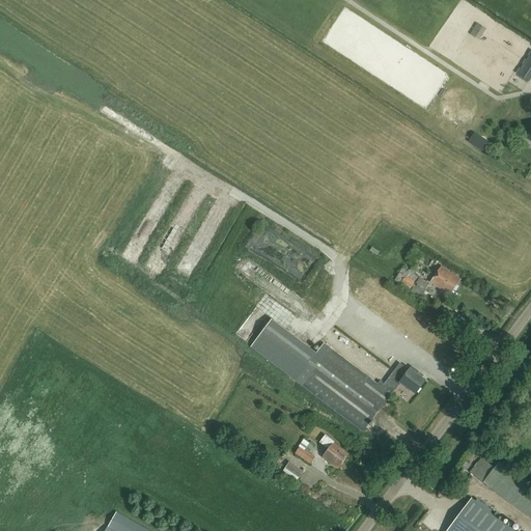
[(482,40),(491,26),(479,20),(472,34),(482,40)]
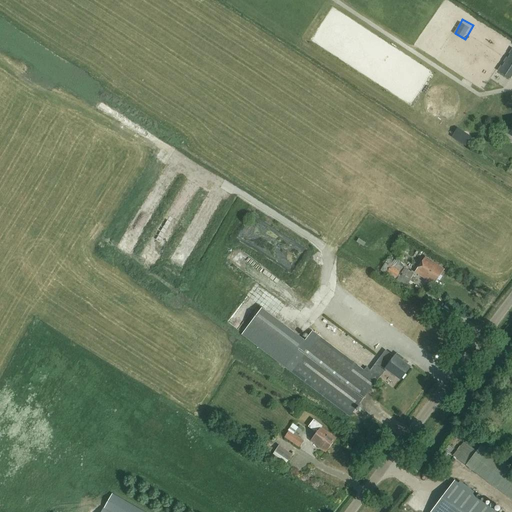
[(438,136),(443,132),(437,126),(433,131),(438,136)]
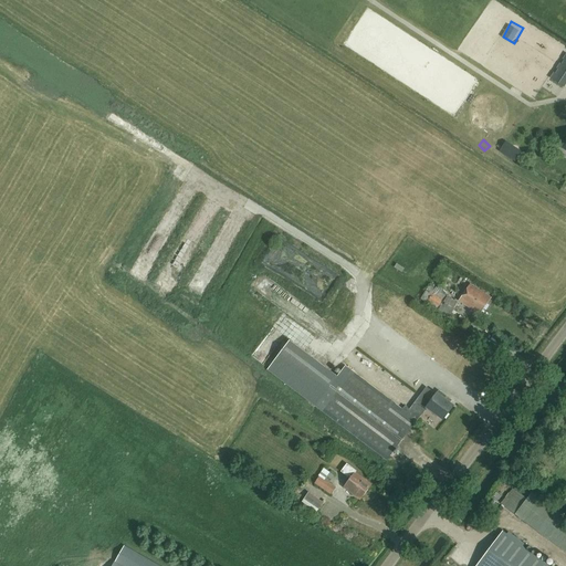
[(491,300),(469,285),(458,302),(479,316),(491,300)]
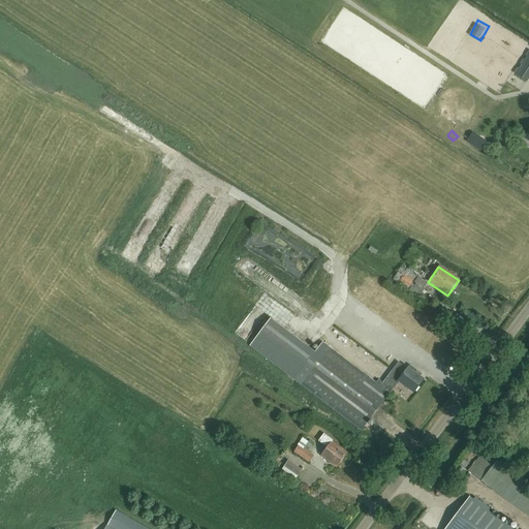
[(418,275),(407,269),(405,272),(400,269),(393,281),(419,297),(427,284),(416,278),(418,275)]
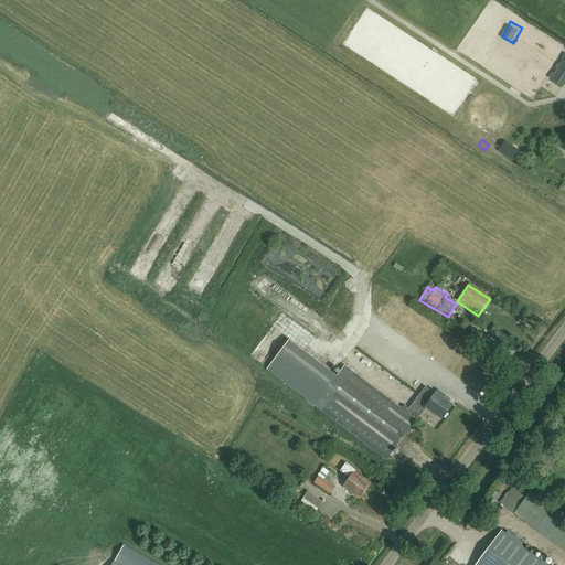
[(332,301),(329,307),(340,313),(343,308),(332,301)]
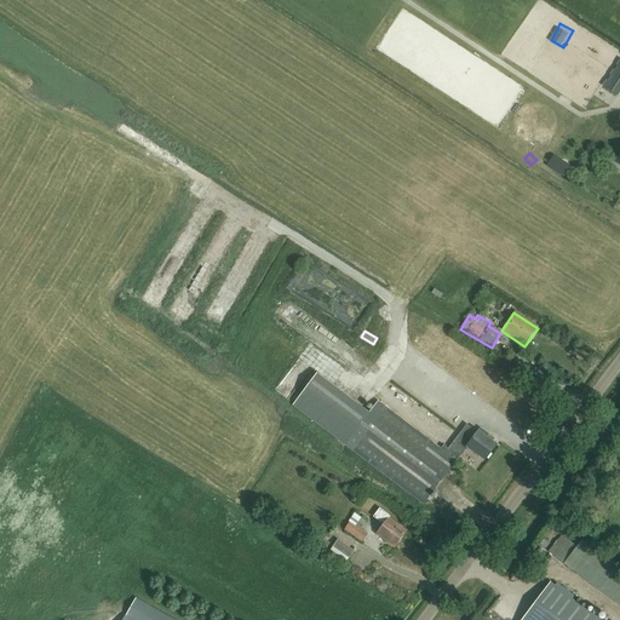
[(293,407),(344,446),(423,505),(468,447),(484,461),(497,446),(492,443),(494,440),(481,429),(477,434),(468,426),(481,408),(436,373),(417,399),(394,380),(379,399),(426,435),(424,438),(377,402),(369,413),(319,374),(293,407)]
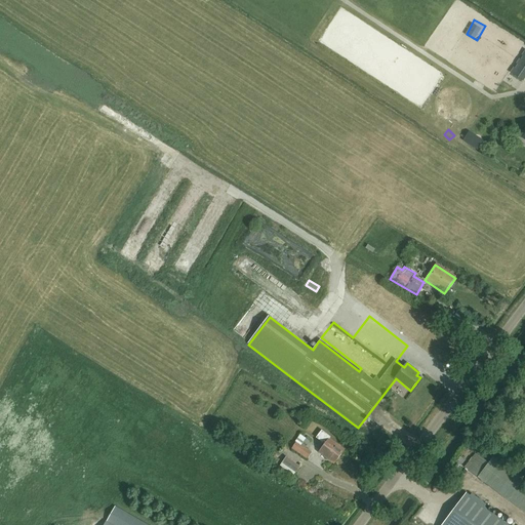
[(330,437),(322,431),(316,438),(324,444),(318,452),(333,465),(345,450),(329,439),(330,437)]
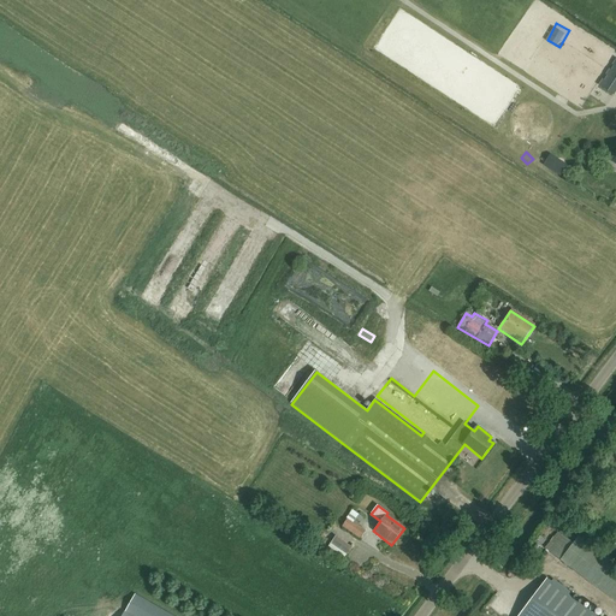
[(356,513),(351,509),(345,519),(347,520),(342,527),(360,540),(365,532),(350,521),(356,513)]
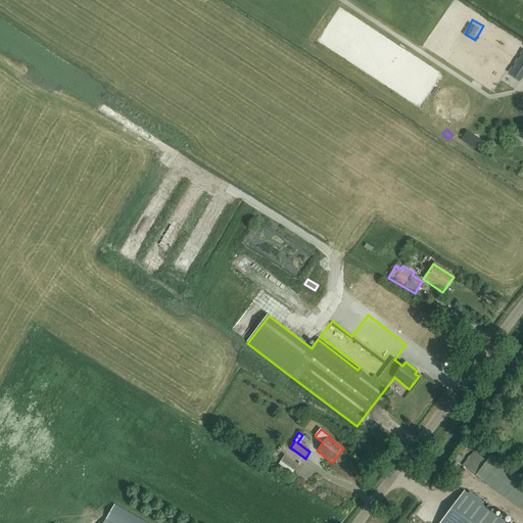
[(487,461),(474,450),(463,466),(522,510),(522,474),(493,453),(487,461)]
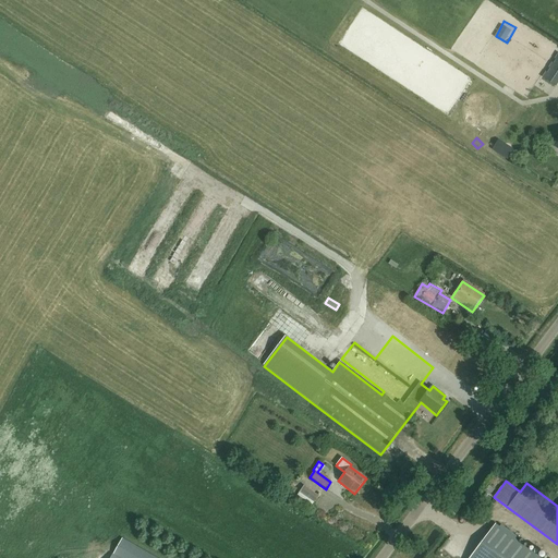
[(318,496),(304,486),(294,499),(308,509),(318,496)]
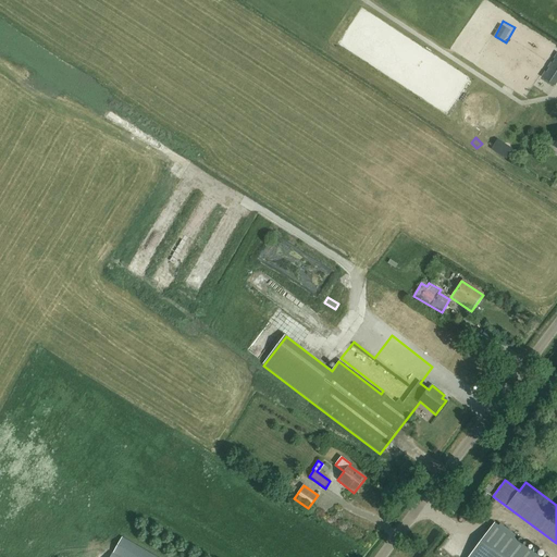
[(537,556),(495,524),(469,556),(537,556)]
